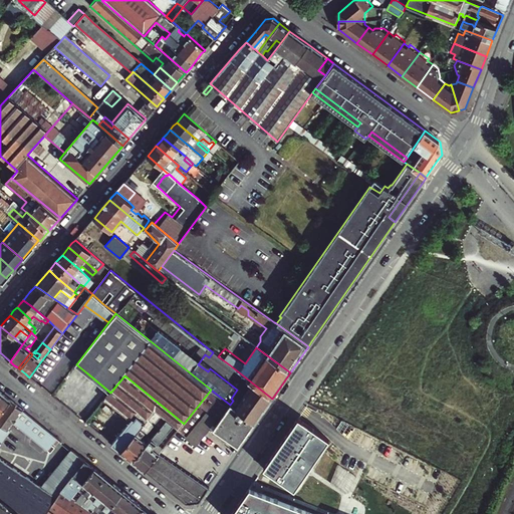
[(224,371),(229,364),(218,356),(216,354),(211,361),(224,371)]
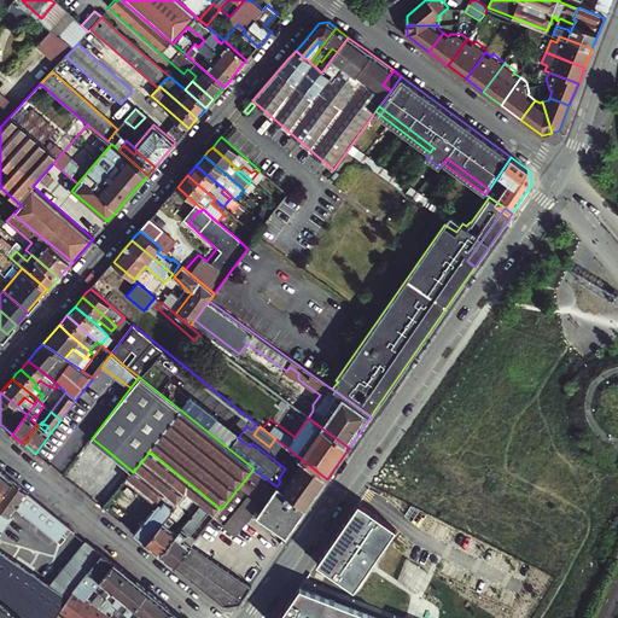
[(215,517),(221,509),(150,452),(133,472),(126,481),(158,506),(135,534),(140,538),(146,543),(153,535),(169,514),(178,503),(185,496),(188,500),(191,497),(194,500),(200,505),(210,513),(215,517)]
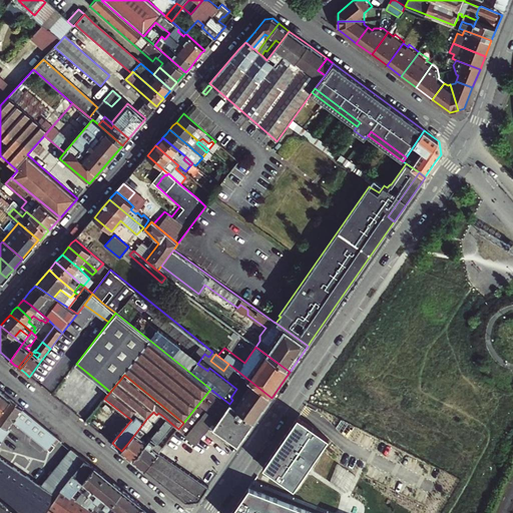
[(234,408),(253,423),(272,398),(258,387),(252,383),(247,390),(234,408)]
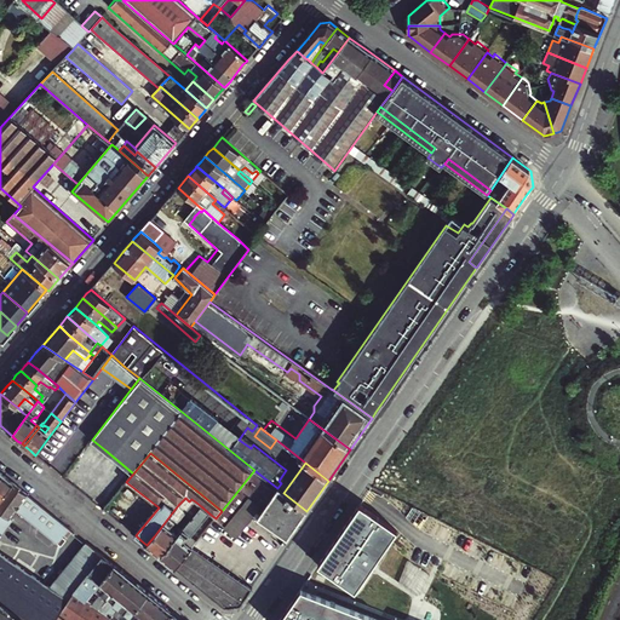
[(290,537),(306,511),(283,493),(277,488),(256,471),(254,470),(222,511),(216,518),(229,528),(237,517),(251,501),(263,511),(259,515),(269,522),(290,537)]
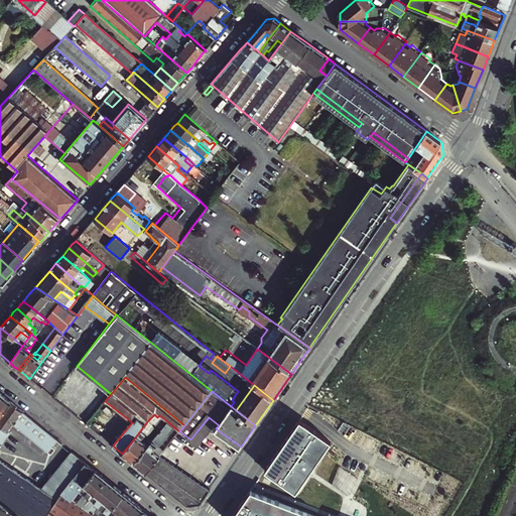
[(0,416),(11,402),(7,399),(4,396),(0,400),(0,416)]
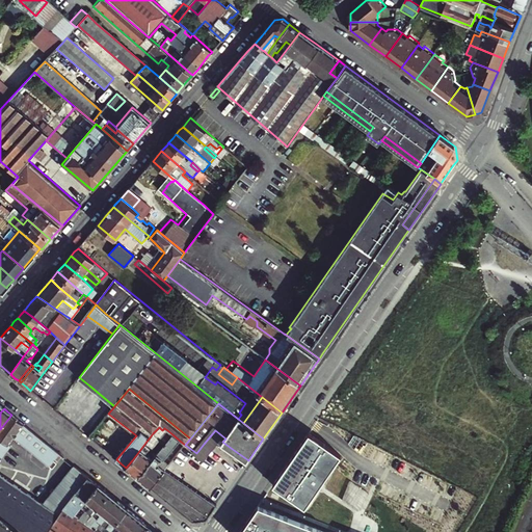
[(47,531),(51,527),(59,515),(45,505),(0,474),(0,461),(10,447),(8,445),(14,437),(31,452),(42,439),(29,429),(11,415),(0,429),(0,516),(22,531),(47,531)]
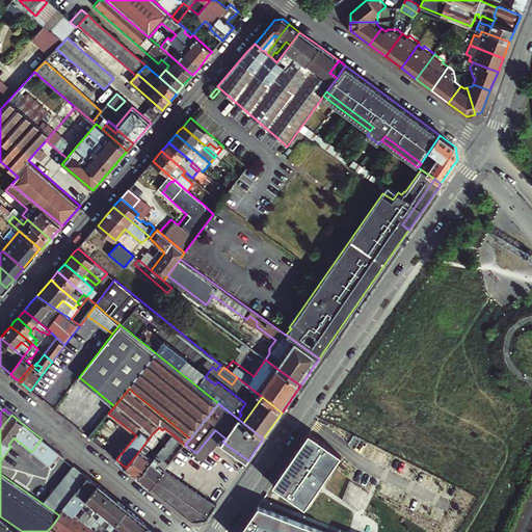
[(148,467),(153,459),(145,454),(150,448),(153,450),(167,430),(164,428),(162,430),(159,427),(153,433),(145,443),(132,460),(126,468),(132,473),(138,478),(148,467)]
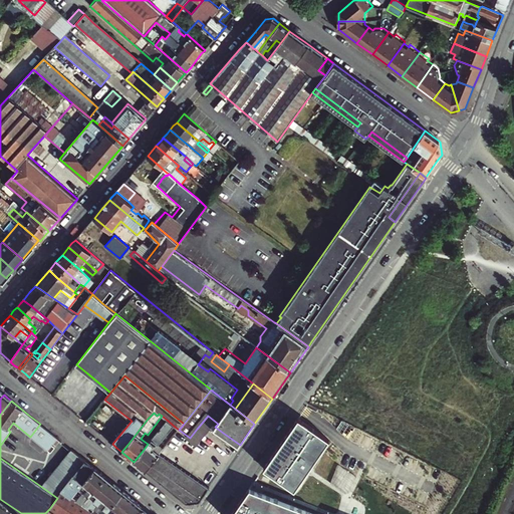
[(190,438),(200,447),(214,430),(215,427),(218,424),(208,416),(197,429),(190,438)]
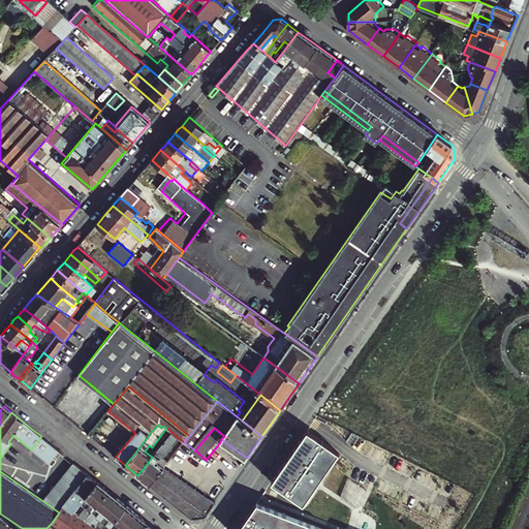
[(308,431),(292,453),(325,473),(340,453),(308,431)]
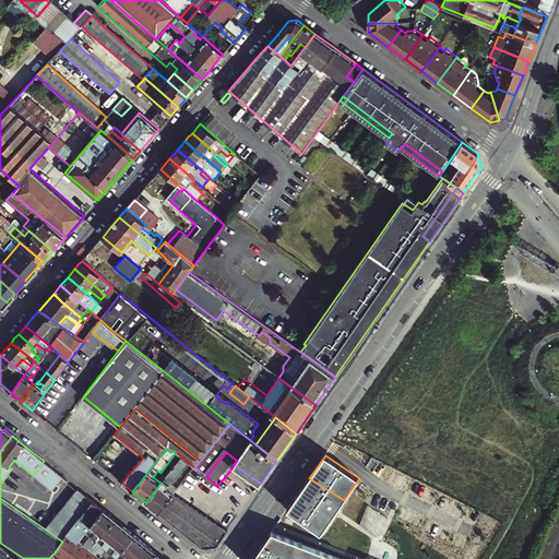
[(158,512),(174,494),(178,488),(174,485),(190,464),(181,456),(161,483),(155,490),(145,502),(152,508),(158,512)]
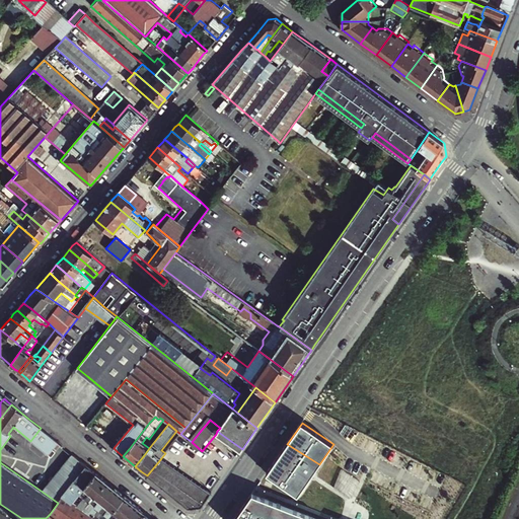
[(341,433),(353,443),(360,431),(347,424),(341,433)]
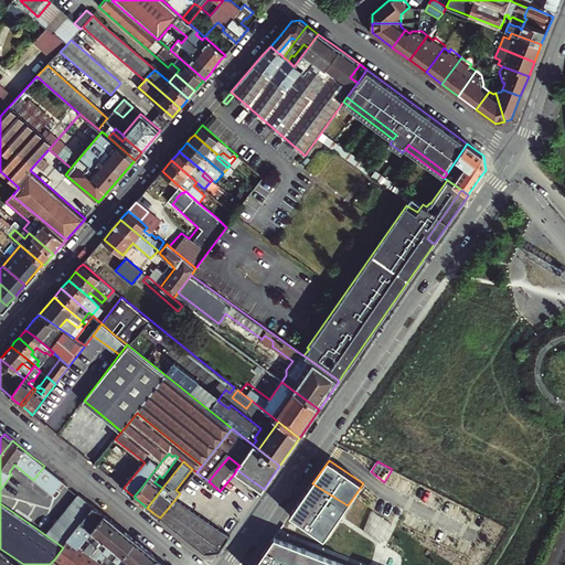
[(33,480),(44,489),(54,475),(44,466),(33,480)]
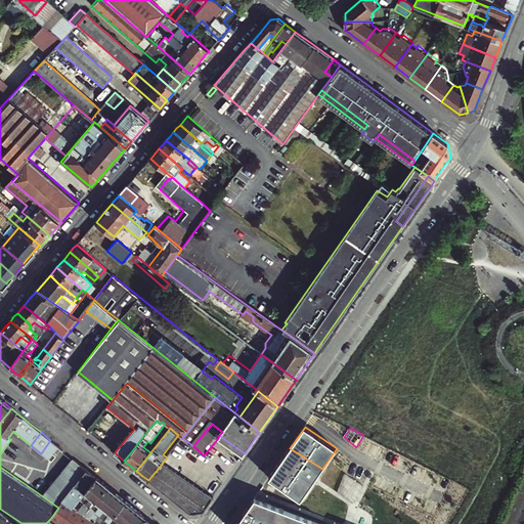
[(243,455),(245,453),(227,441),(219,435),(218,438),(223,441),(243,455)]
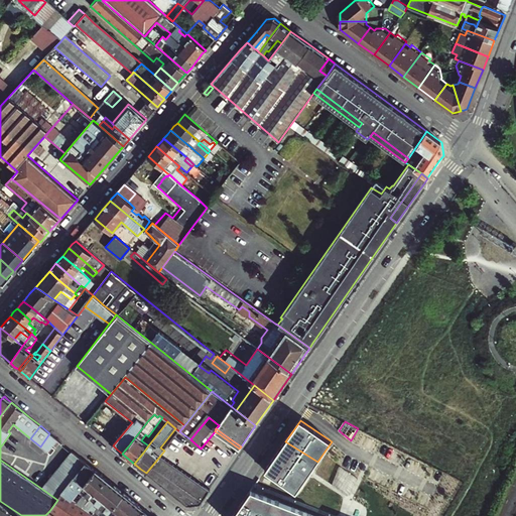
[(40,446),(47,453),(56,442),(57,441),(57,440),(49,433),(40,446)]
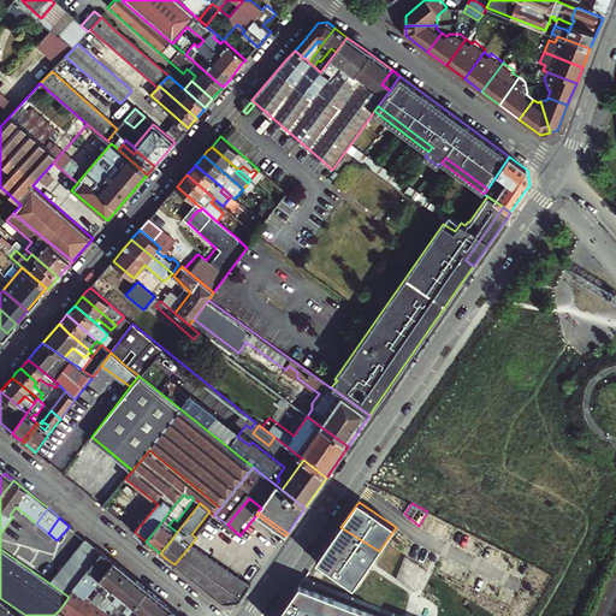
[(379,551),(341,527),(318,562),(355,587),(379,552),(379,551)]
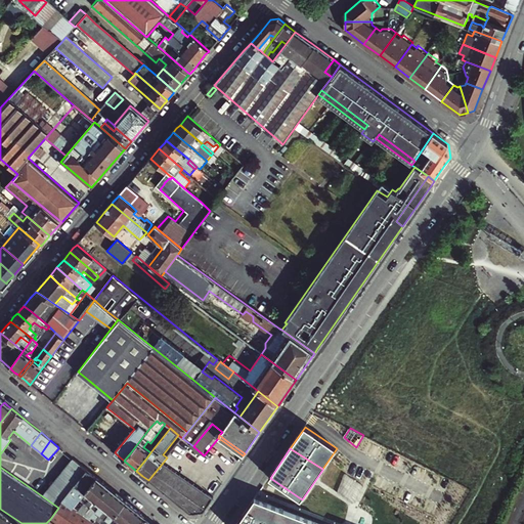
[(58,508),(69,494),(86,471),(87,470),(74,459),(44,497),(58,508)]
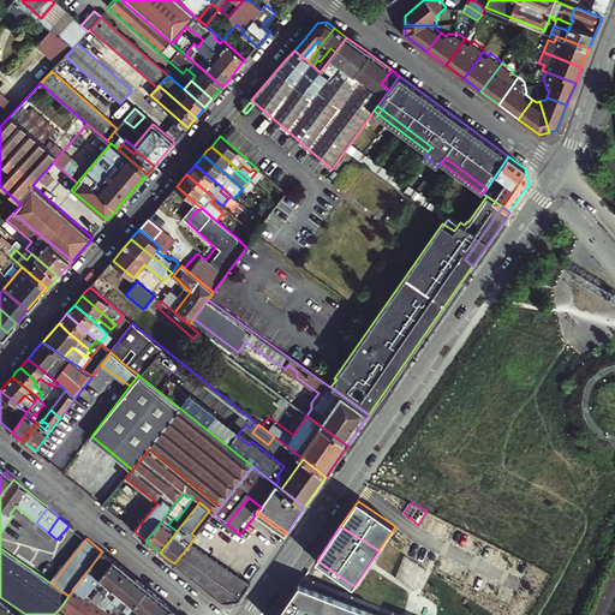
[(174,563),(195,581),(212,560),(197,548),(191,543),(174,563)]
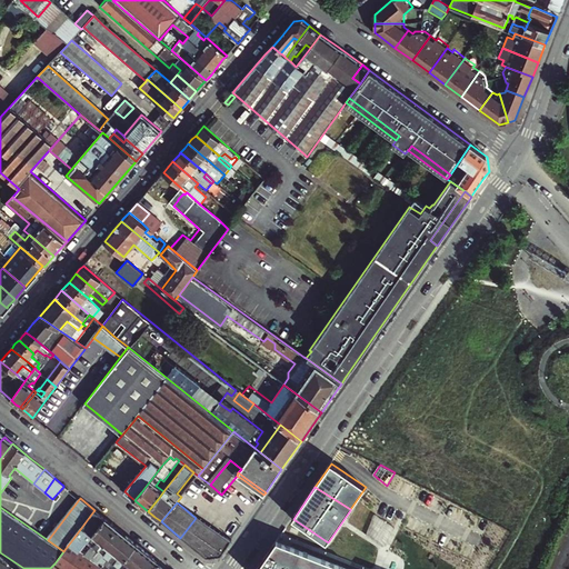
[(105,568),(102,567),(92,560),(80,552),(82,549),(88,541),(105,519),(99,515),(95,510),(93,511),(75,537),(63,551),(55,563),(62,568),(105,568)]
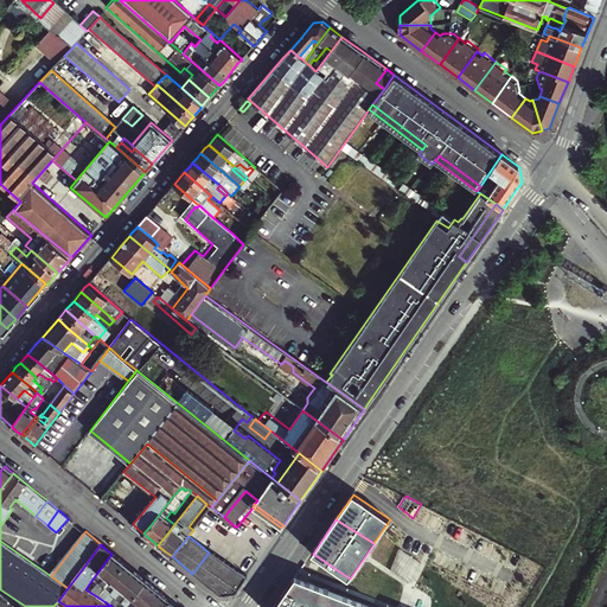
[(401,548),(397,560),(419,574),(423,563),(401,548)]
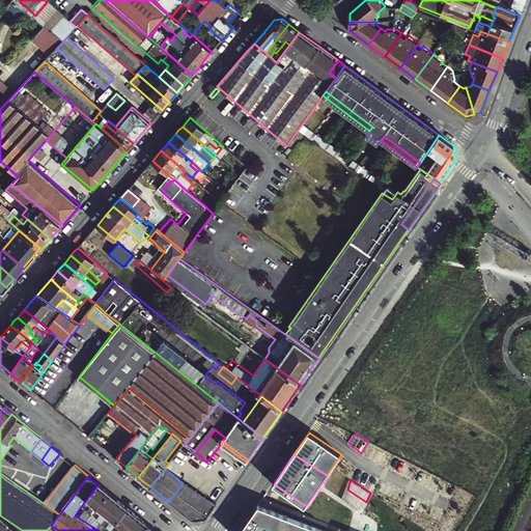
[(203,523),(214,508),(204,501),(183,483),(168,502),(196,524),(203,523)]
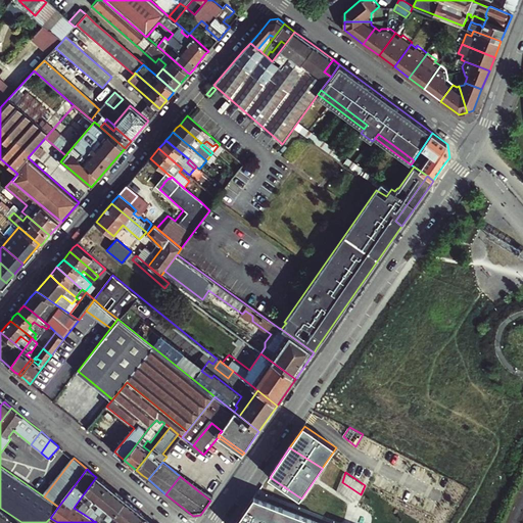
[(87,512),(91,506),(106,485),(101,481),(96,477),(81,497),(84,501),(80,507),(76,505),(74,508),(85,515),(87,512)]
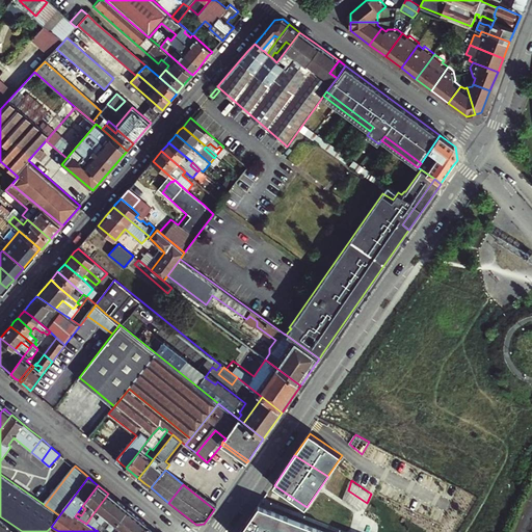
[(344,500),(360,510),(364,509),(367,503),(348,490),(344,500)]
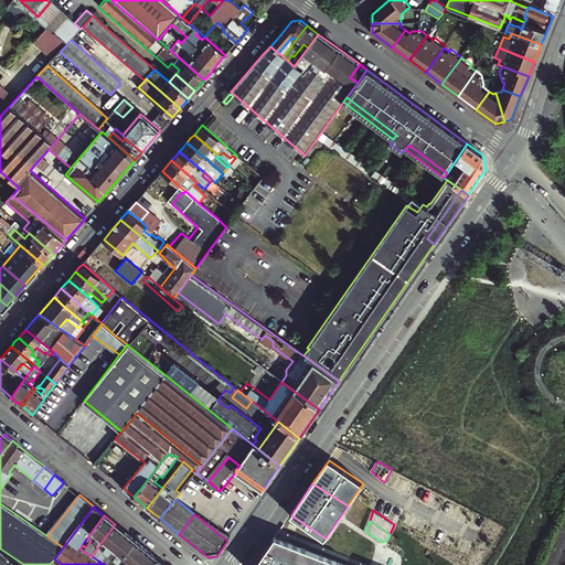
[(108,555),(112,550),(125,532),(120,529),(115,524),(98,546),(103,551),(98,556),(94,553),(92,556),(102,563),(104,561),(108,555)]
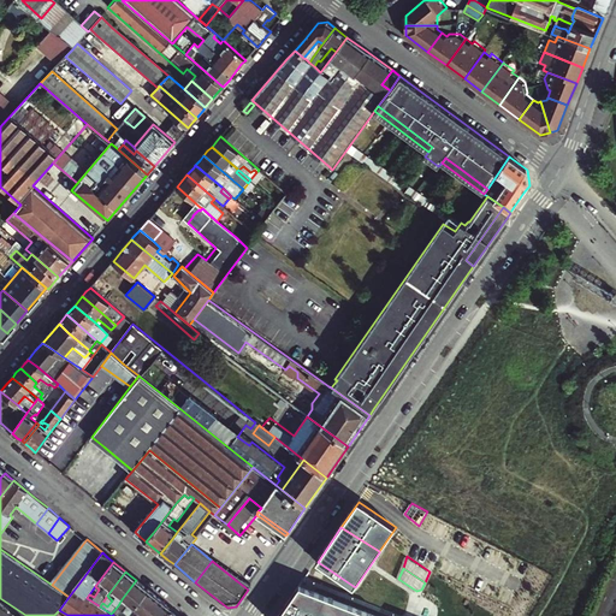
[(113,615),(128,615),(140,599),(148,590),(142,585),(136,580),(122,599),(118,605),(123,609),(118,615),(113,611),(111,614),(113,615)]
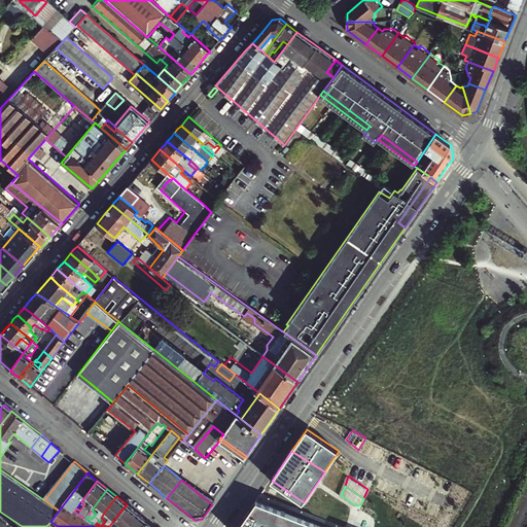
[(325,526),(257,501),(240,526),(325,526)]
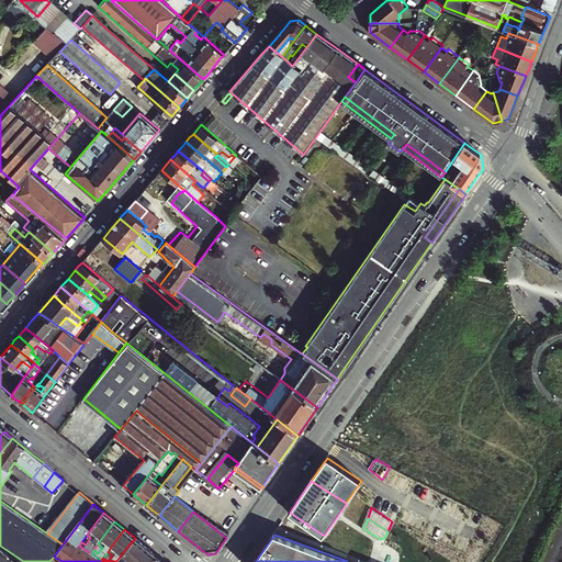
[(133,561),(145,546),(141,542),(135,538),(127,547),(116,561),(133,561)]
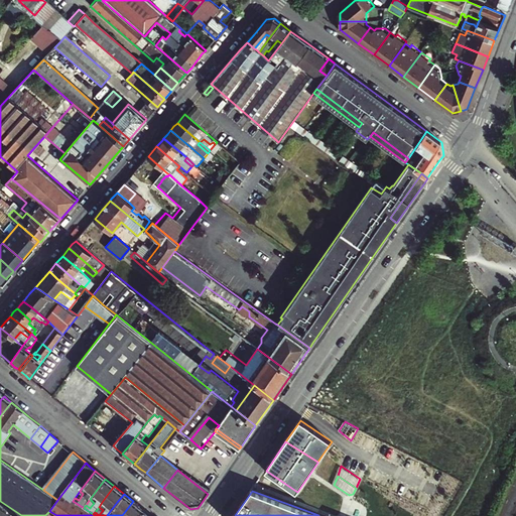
[(21,515),(0,501),(0,515),(21,515)]
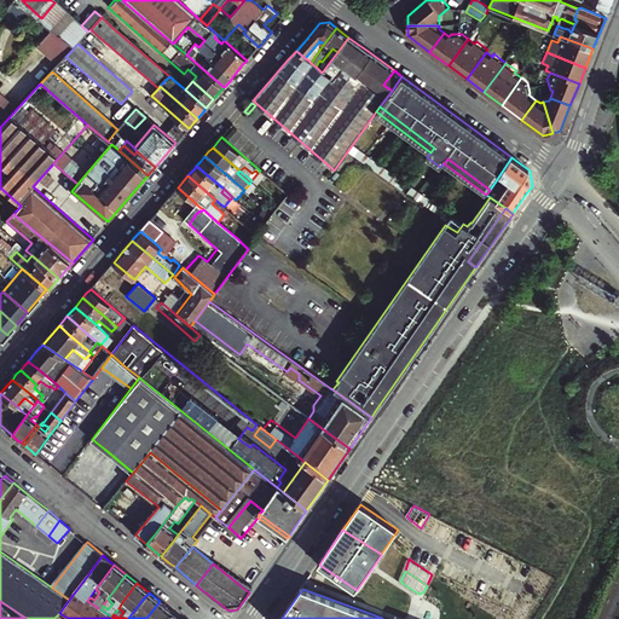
[(165,618),(171,611),(165,606),(160,601),(146,618),(165,618)]
